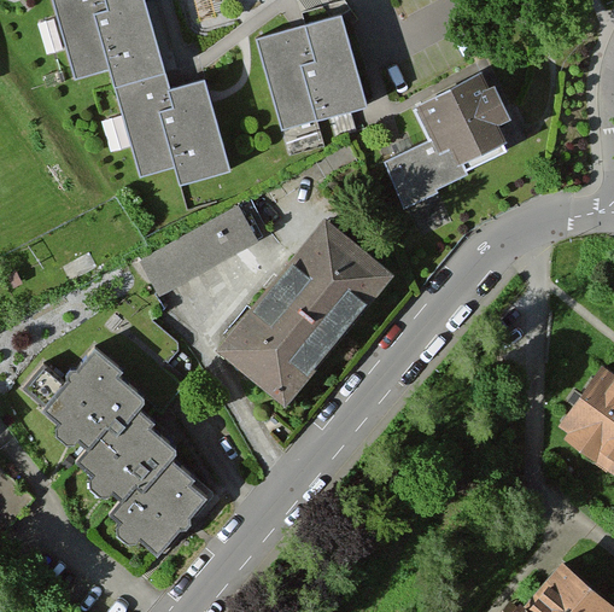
[(50,0),(56,22),(39,25),(46,60),(66,56),(71,80),(107,73),(132,178),(168,169),(173,191),(228,179),(206,83),(174,91),(152,0),(50,0)]
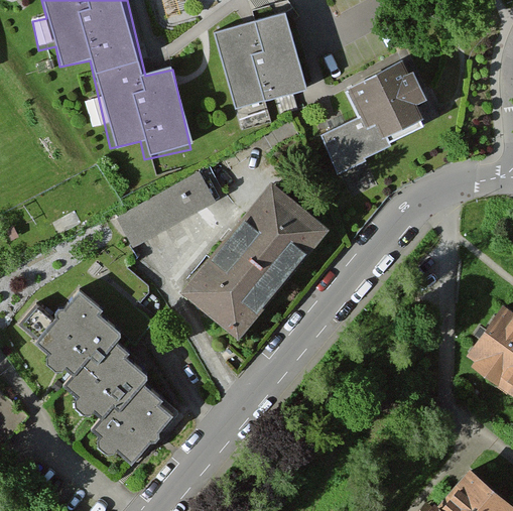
[(288,11),(213,31),(233,106),(308,86),(288,11)]
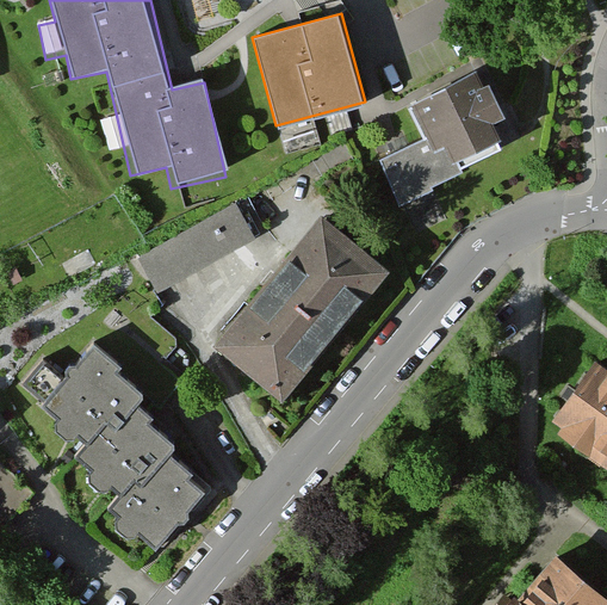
[(433,139),(378,160),(394,199),(500,158),(484,117),(497,112),(482,74),(417,99),(433,139)]
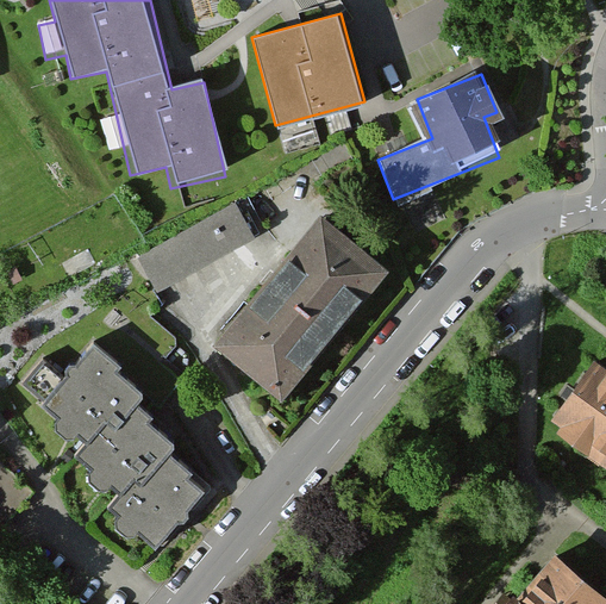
[(151,297),(251,241),(235,210),(133,265),(151,297)]
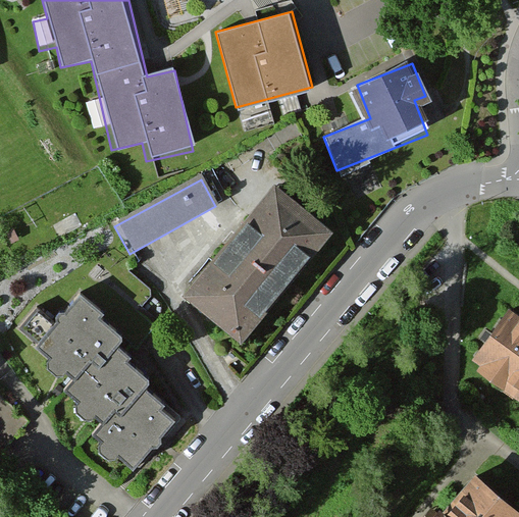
[(327,219),(276,179),(188,293),(238,331),(327,219)]
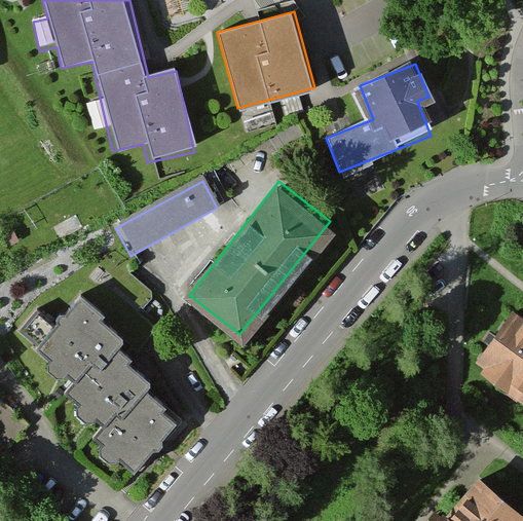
[(107,317),(80,295),(31,356),(62,380),(68,374),(77,382),(66,397),(103,426),(91,441),(125,468),(132,459),(141,467),(181,416),(146,388),(155,378),(117,348),(124,339),(102,322),(107,317)]
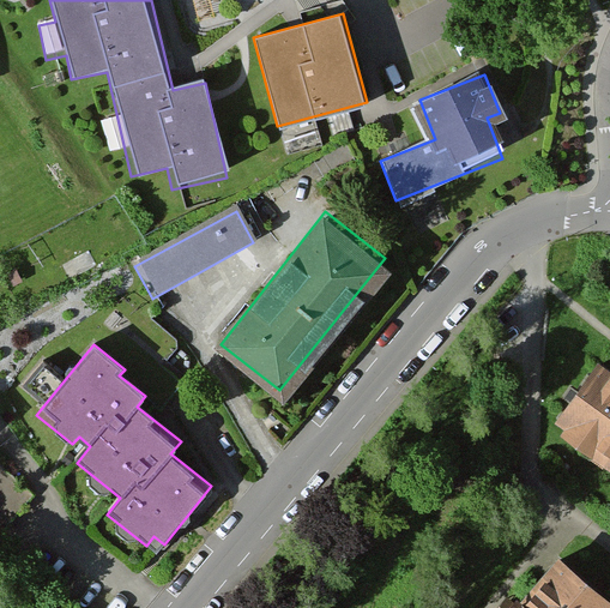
[(609,380),(590,365),(543,422),(609,476),(609,380)]
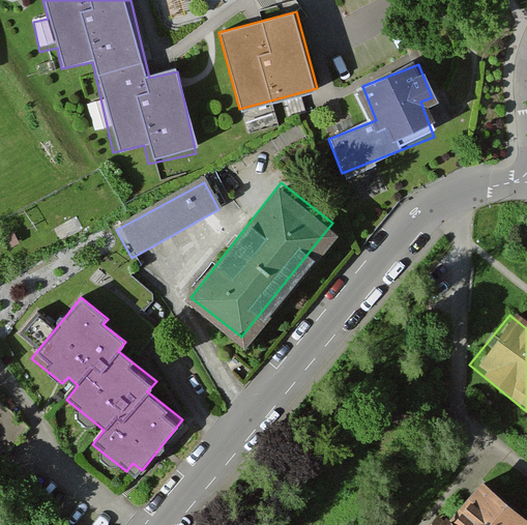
[(523,524),(524,523),(469,478),(431,524),(523,524)]
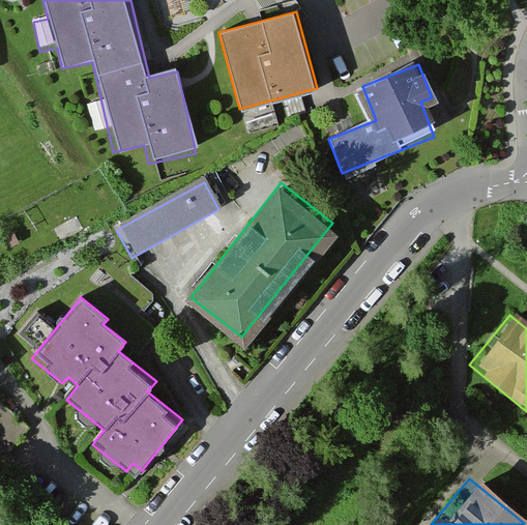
All buildings are outlined.
